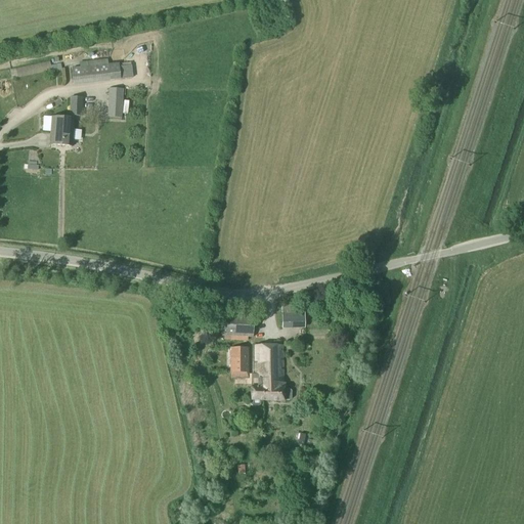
[(136,61),(146,61),(146,52),(135,52),(136,61)]
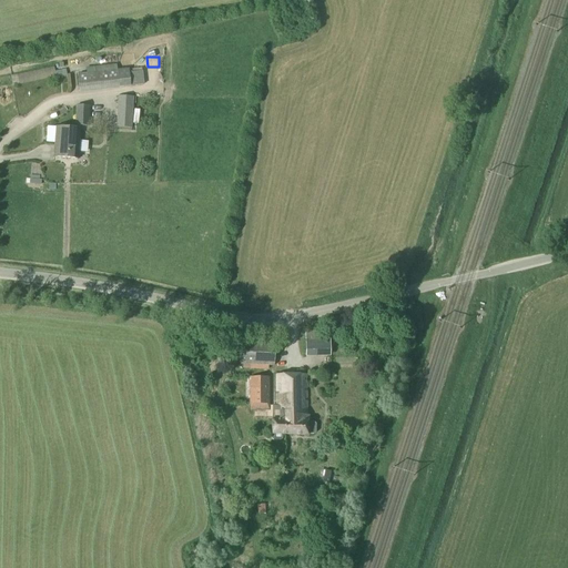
[(117,71),(78,75),(80,92),(119,88),(132,87),(130,69),(117,71)]
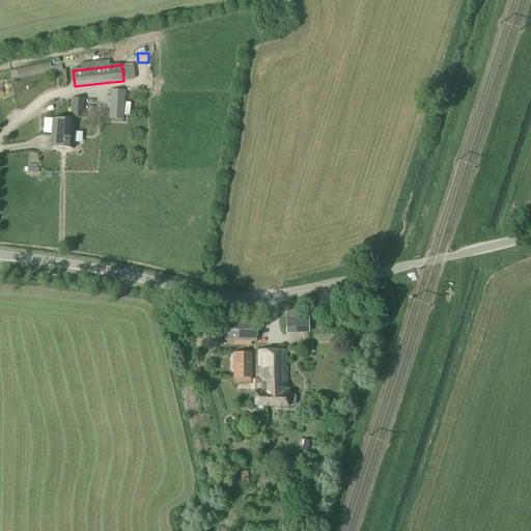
[(109,119),(122,120),(124,91),(111,90),(109,119)]
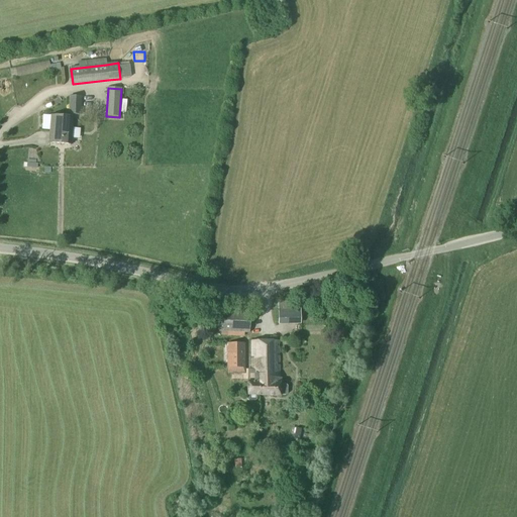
[(69,97),(69,114),(81,115),(82,97),(69,97)]
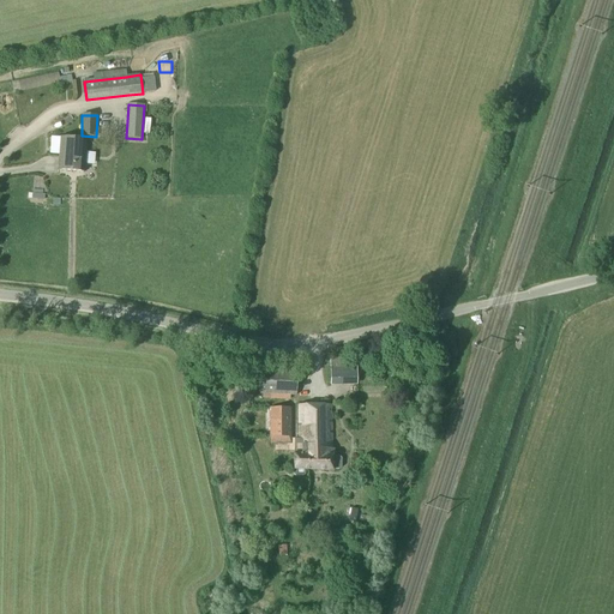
[(60,155),(85,156),(86,140),(61,138),(60,155)]
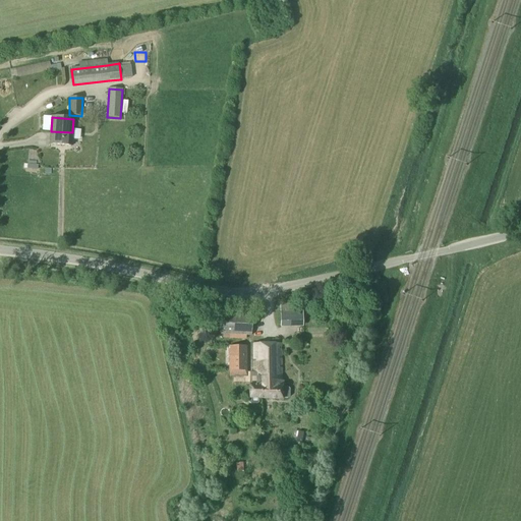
[(72,132),(51,131),(50,145),(71,146),(72,132)]
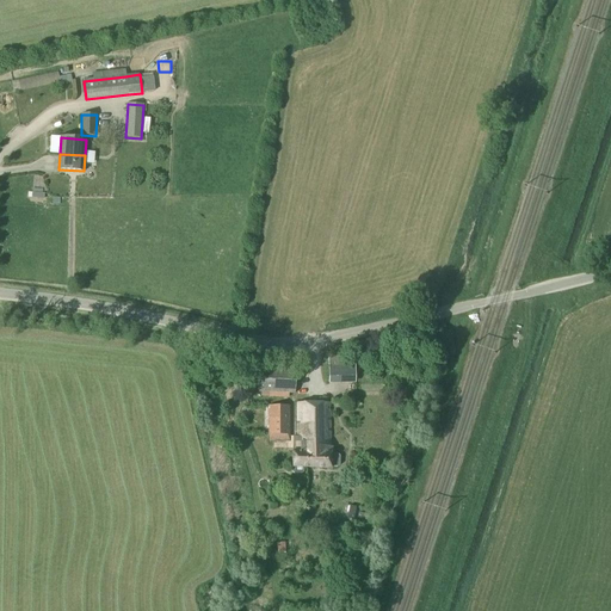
[(329,382),(356,382),(356,368),(329,368),(329,382)]
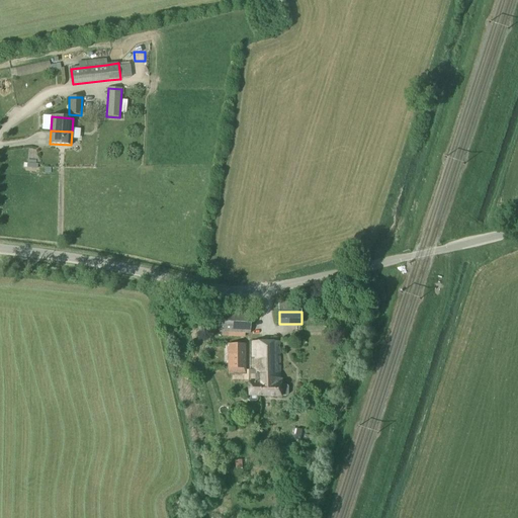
[(219,332),(249,333),(250,314),(219,313),(219,332)]
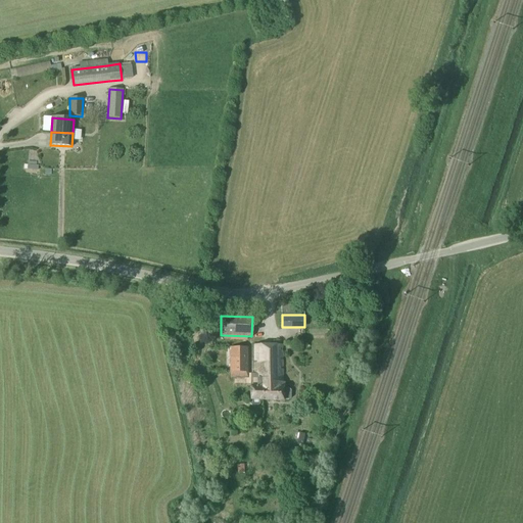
[(254,346),(254,361),(267,361),(266,384),(270,384),(270,391),(262,391),(262,400),(283,401),(288,401),(290,399),(290,391),(288,389),(283,389),(283,383),(282,383),(282,346),(282,345),(254,345),(254,346)]
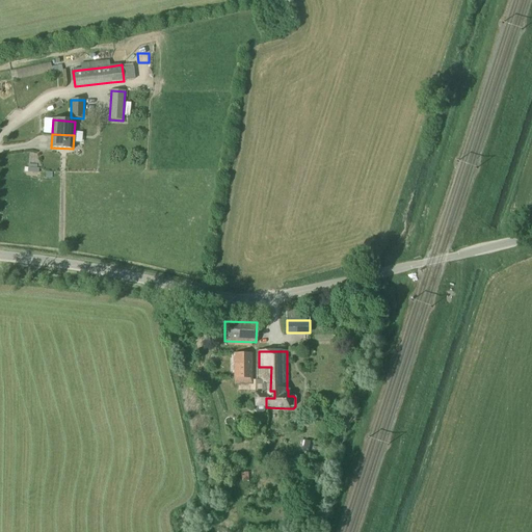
[(235,354),(235,384),(251,383),(251,353),(235,354)]
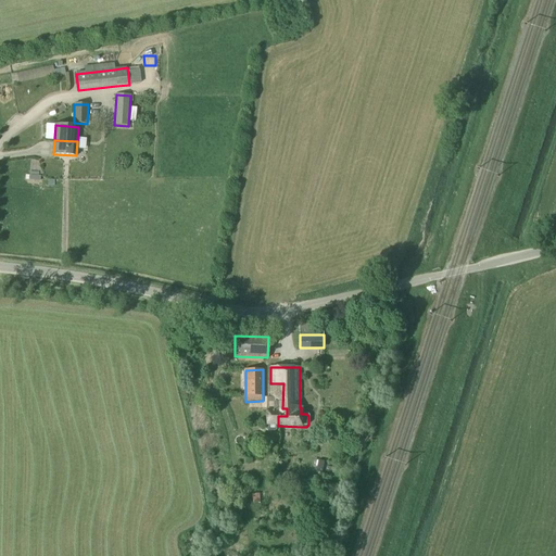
[(265,426),(265,430),(266,431),(274,431),(275,430),(275,426),(278,426),(278,416),(287,416),(287,408),(282,408),(283,383),(270,383),(269,403),(266,403),(266,411),(265,411),(265,426)]
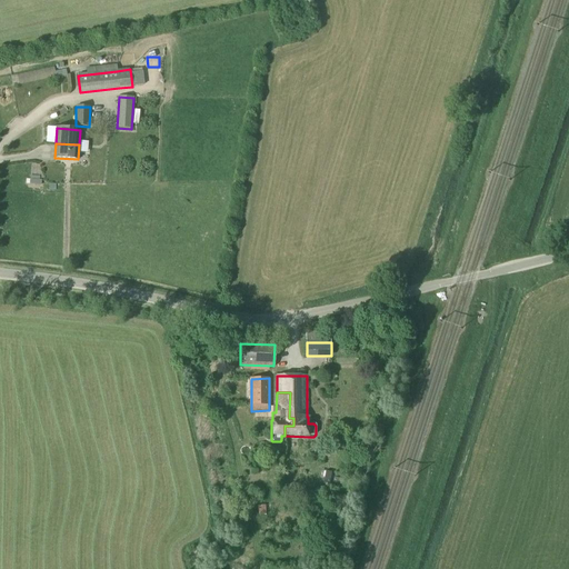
All buildings are outlined.
